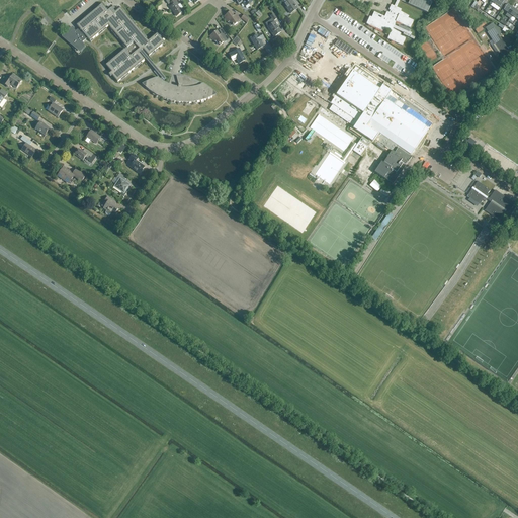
[(177,6),(178,5),(175,0),(174,0),(170,0),(172,2),(169,4),(171,6),(170,8),(176,17),(182,13),(177,6)]
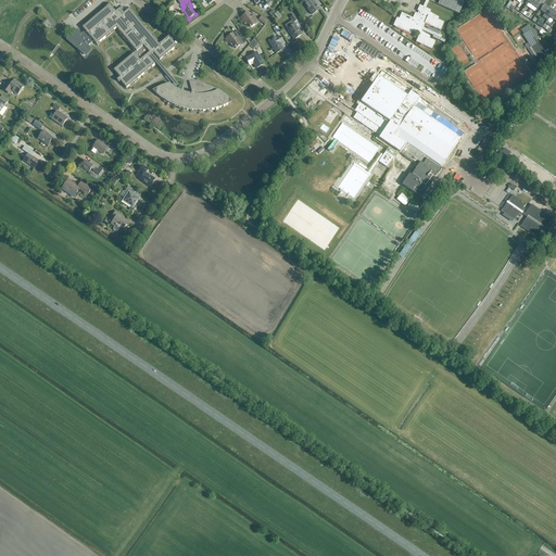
[(312,15),(319,10),(312,0),(305,0),(303,2),(312,15)]
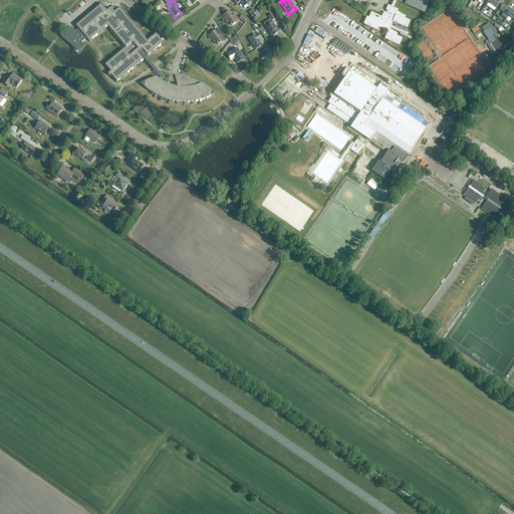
[(394,0),(391,7),(388,5),(386,10),(387,11),(386,13),(383,12),(381,17),(370,13),(368,18),(366,17),(363,24),(379,32),(381,29),(388,32),(384,39),(399,46),(402,38),(397,36),(397,34),(389,29),(393,22),(407,28),(410,21),(405,19),(406,16),(398,12),(398,10),(393,8),(396,1),(405,4),(405,5),(424,13),(428,3),(428,0),(394,0)]
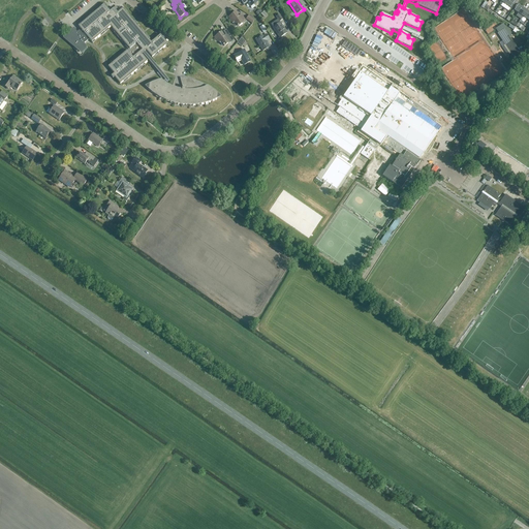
[(510,0),(506,6),(510,8),(508,10),(509,11),(516,3),(510,0)]
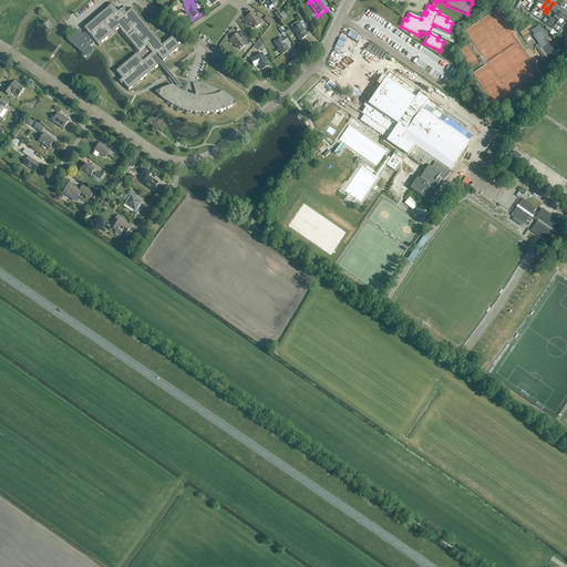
[(555,16),(559,8),(555,4),(548,13),(549,14),(552,12),(555,16)]
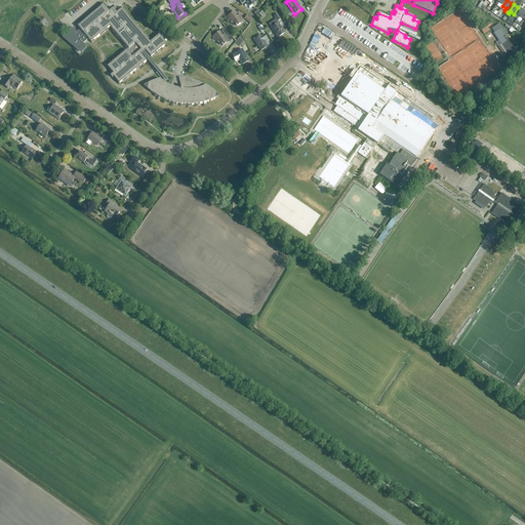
[(69,31),(64,36),(68,40),(72,44),(73,43),(76,47),(77,47),(81,51),(85,47),(84,45),(83,43),(85,42),(86,41),(88,39),(90,41),(91,42),(93,40),(98,36),(110,27),(128,49),(108,67),(113,74),(110,76),(112,78),(113,77),(119,84),(147,61),(140,54),(145,50),(151,57),(166,44),(159,35),(150,42),(122,9),(119,11),(117,9),(113,12),(111,10),(109,12),(104,5),(81,24),(78,27),(80,30),(76,32),(75,30),(71,32),(70,31),(69,31)]
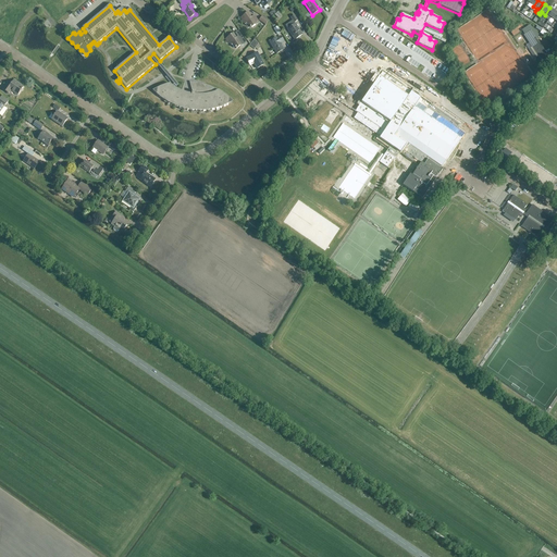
[(549,20),(555,11),(549,8),(545,15),(549,17),(548,20),(549,20)]
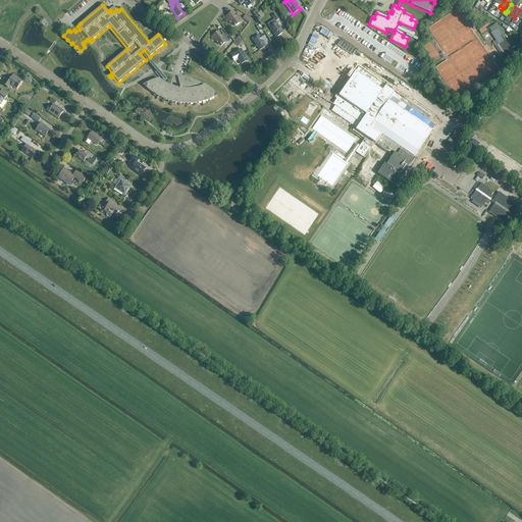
[(236,16),(232,12),(225,17),(228,22),(230,21),(235,27),(243,20),(238,14),(236,16)]
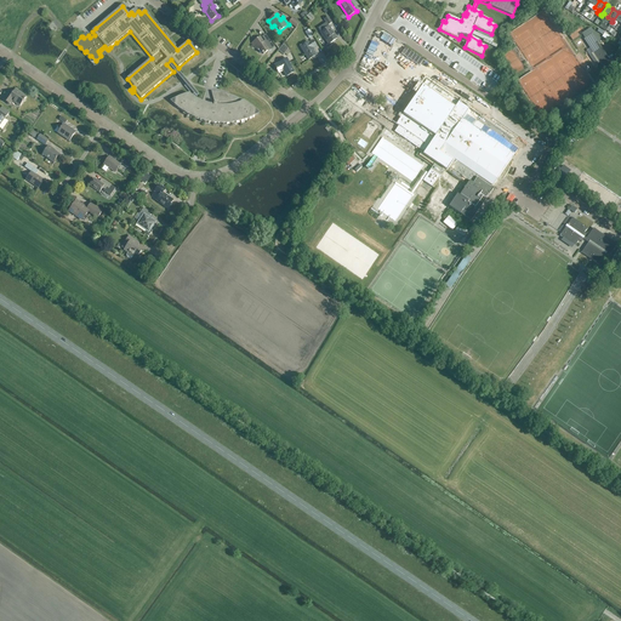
[(329,45),(337,39),(330,29),(326,23),(318,29),(329,45)]
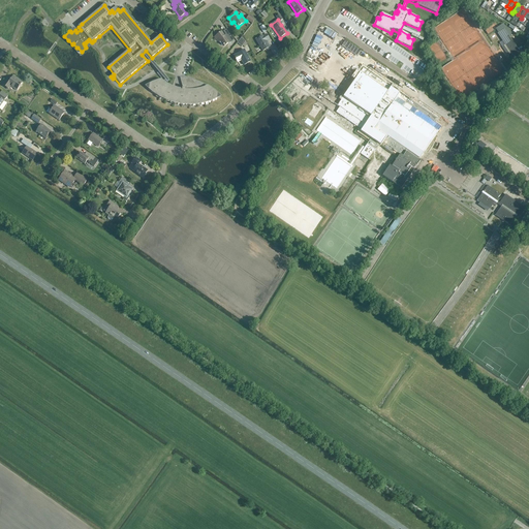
[(512,57),(520,53),(504,29),(497,34),(512,57)]
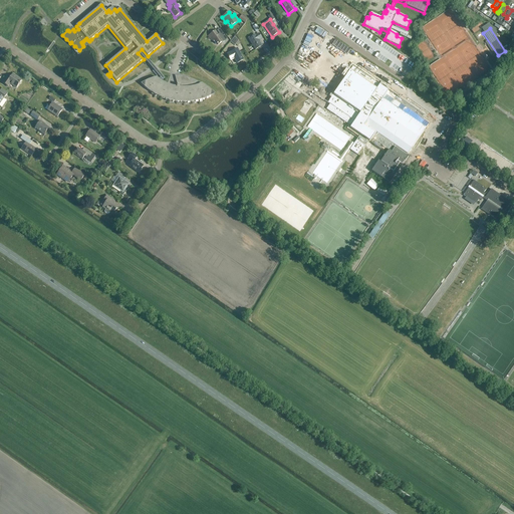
[(218,35),(215,31),(208,36),(212,42),(214,40),(217,45),(225,39),(221,33),(218,35)]
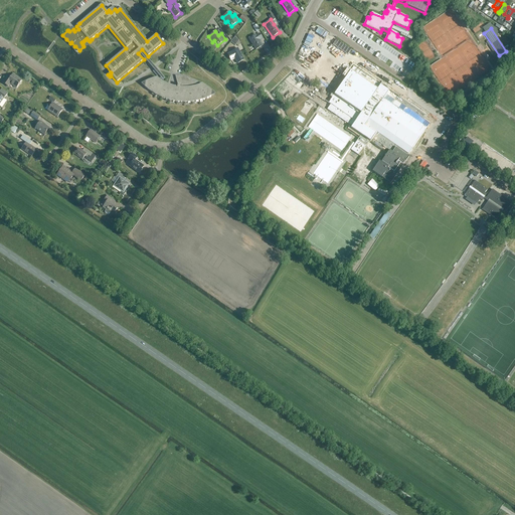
[(260,34),(255,36),(254,34),(248,38),(255,50),(263,46),(259,40),(262,38),(260,34)]
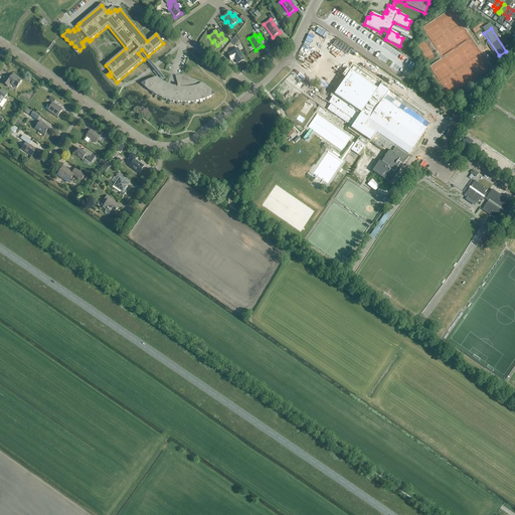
[(235,45),(239,40),(234,37),(230,42),(235,45)]
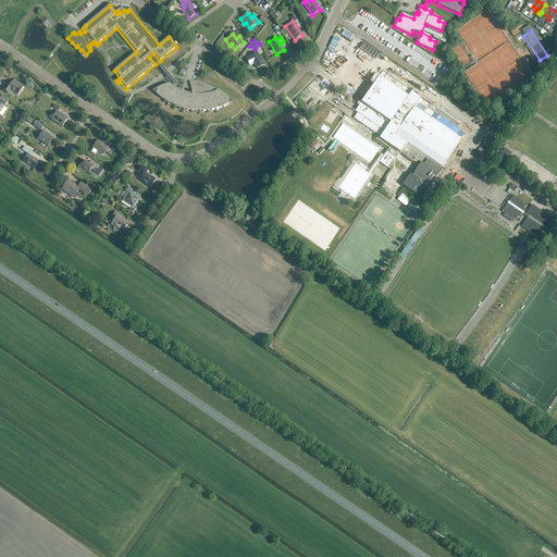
[(264,65),(257,53),(250,57),(246,60),(250,66),(254,64),(257,70),(264,65)]
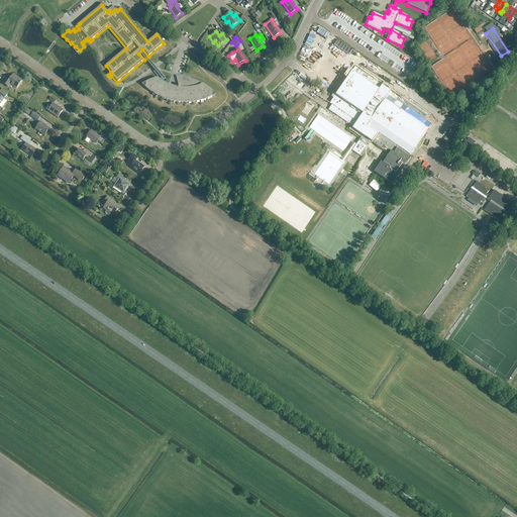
[(21,81),(16,78),(13,75),(10,79),(7,77),(2,83),(8,87),(10,85),(16,89),(21,81)]
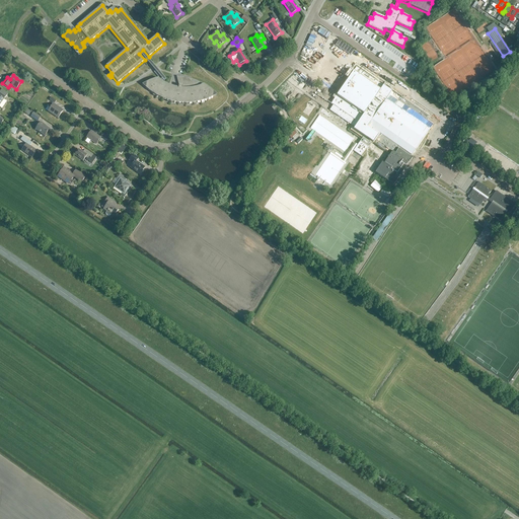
[(211,90),(207,86),(204,85),(202,83),(195,81),(191,79),(186,78),(181,77),(176,77),(178,86),(178,88),(174,87),(168,85),(163,83),(161,81),(160,80),(158,78),(154,79),(149,81),(142,85),(150,92),(156,96),(163,99),(170,101),(177,103),(186,103),(193,103),(201,102),(208,99),(217,95),(211,90)]
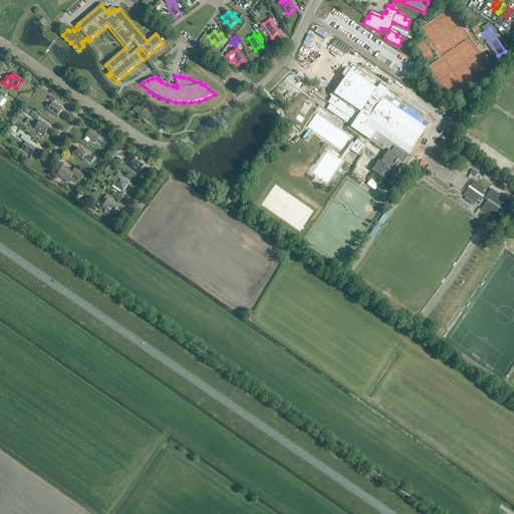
[(384,95),(374,88),(366,100),(371,103),(361,117),(357,122),(351,119),(334,107),(331,112),(355,130),(360,136),(350,150),(357,155),(363,148),(369,143),(384,153),(371,172),(390,184),(404,164),(409,157),(407,156),(408,154),(409,155),(429,124),(422,118),(424,115),(397,96),(395,100),(386,94),(384,95)]
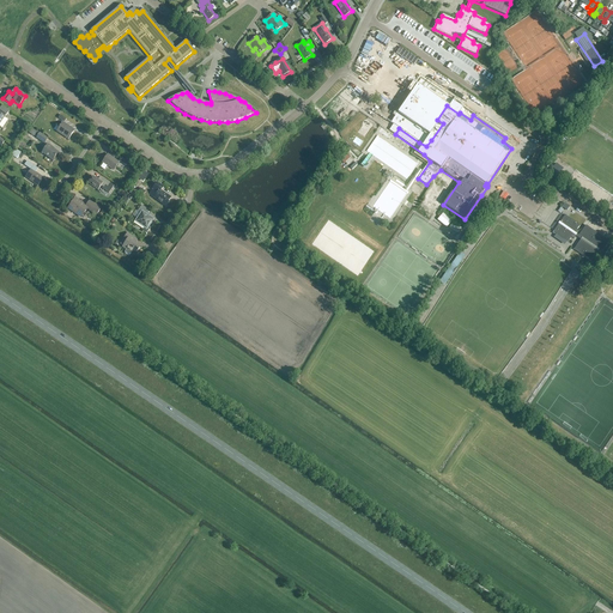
[(68,139),(73,131),(64,123),(58,132),(68,139)]
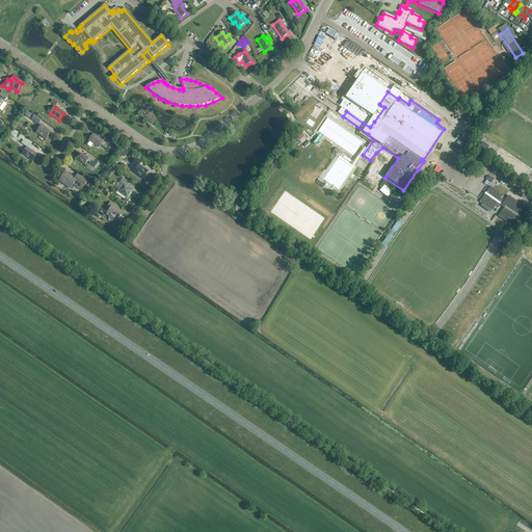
[(38,125),(42,121),(34,115),(31,120),(38,125)]
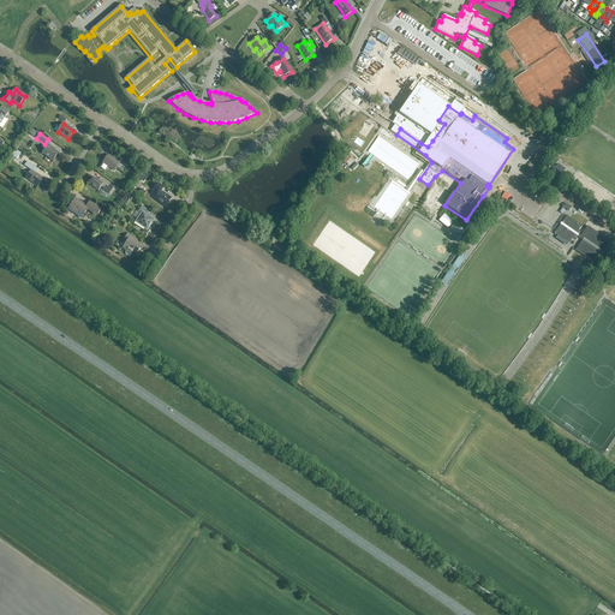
[(53,161),(59,154),(52,149),(52,148),(48,145),(42,154),(53,161)]
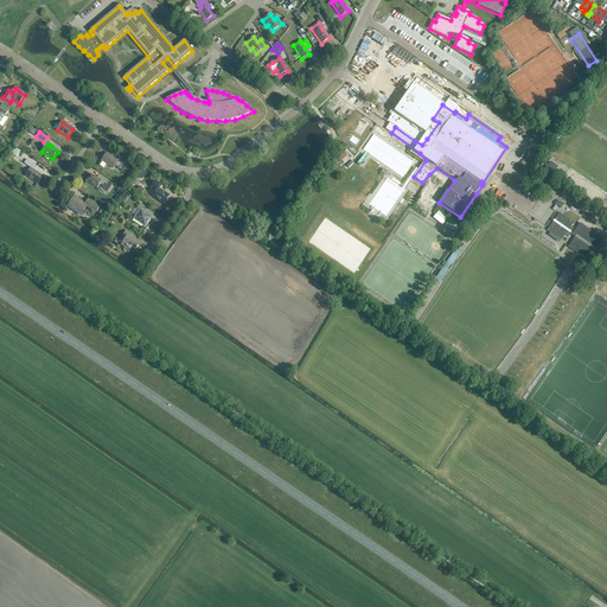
[(16,148),(11,154),(17,158),(19,155),(21,158),(24,154),(21,152),(16,148)]
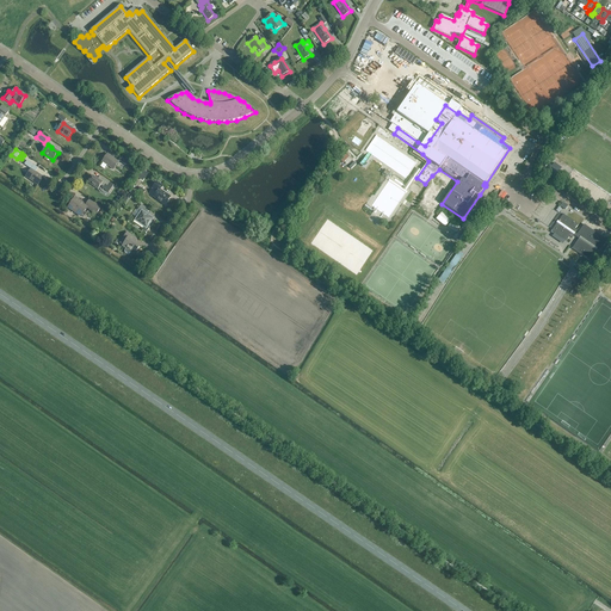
[(113,171),(118,162),(107,155),(102,162),(113,171)]
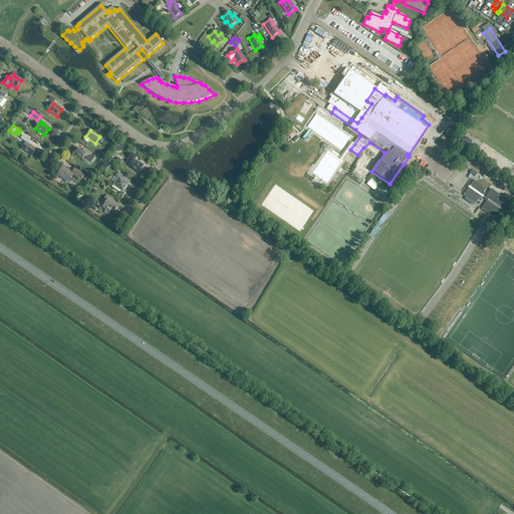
[(32,157),(36,150),(29,145),(32,142),(23,136),(20,139),(26,143),(22,149),(32,157)]
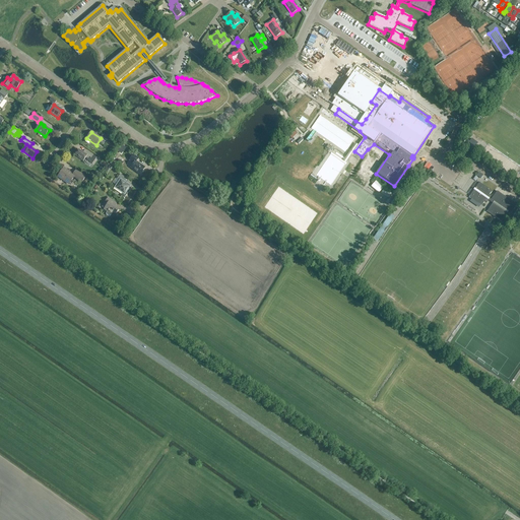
[(477,147),(467,141),(465,144),(462,142),(460,146),(463,148),(463,147),(473,153),(477,147)]
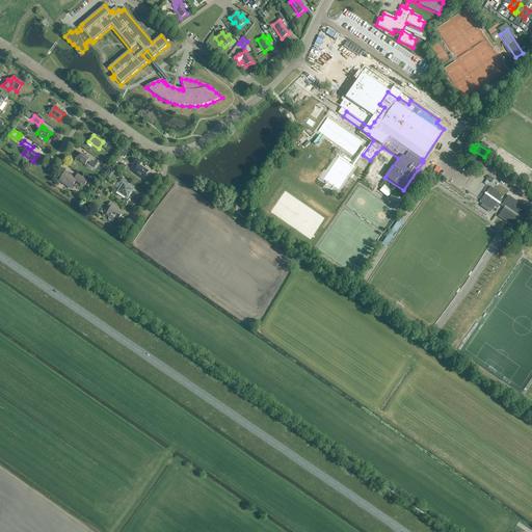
[(87,158),(80,154),(77,159),(85,165),(87,162),(89,163),(88,164),(95,168),(99,162),(89,155),(87,158)]
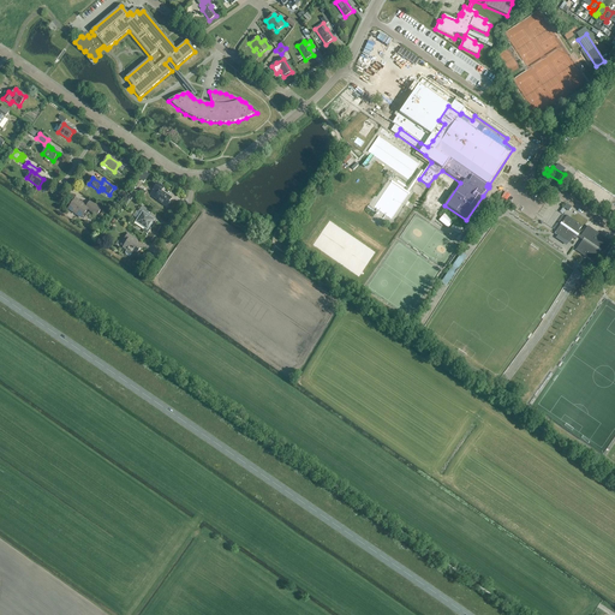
[(166,207),(172,199),(161,192),(163,187),(157,184),(153,190),(157,193),(154,198),(166,207)]
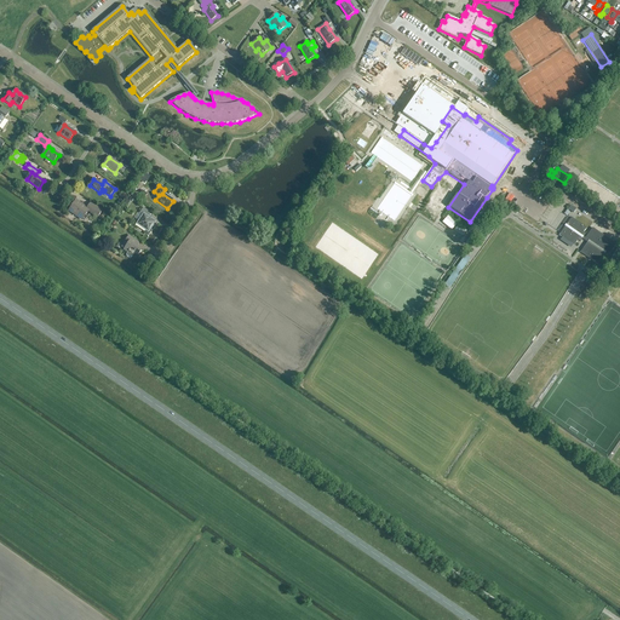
[(75,201),(69,211),(81,219),(81,218),(87,210),(98,218),(102,211),(91,204),(87,207),(86,210),(75,201)]
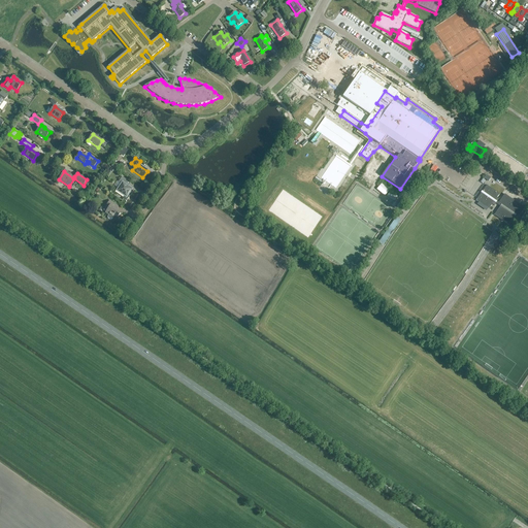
[(127,200),(130,196),(129,195),(133,189),(123,182),(125,179),(122,177),(119,182),(122,183),(116,191),(124,197),(123,198),(127,200)]
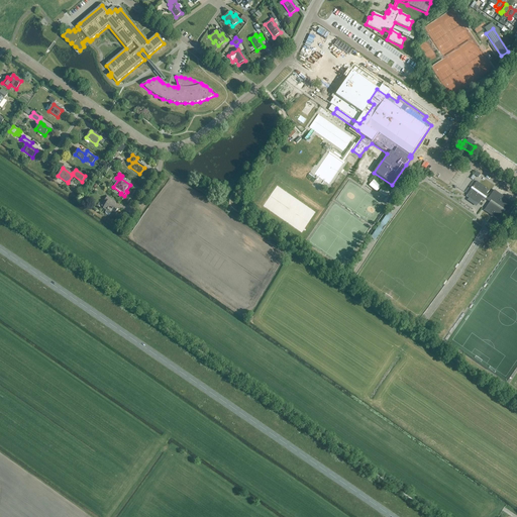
[(369,185),(377,192),(382,186),(374,179),(369,185)]
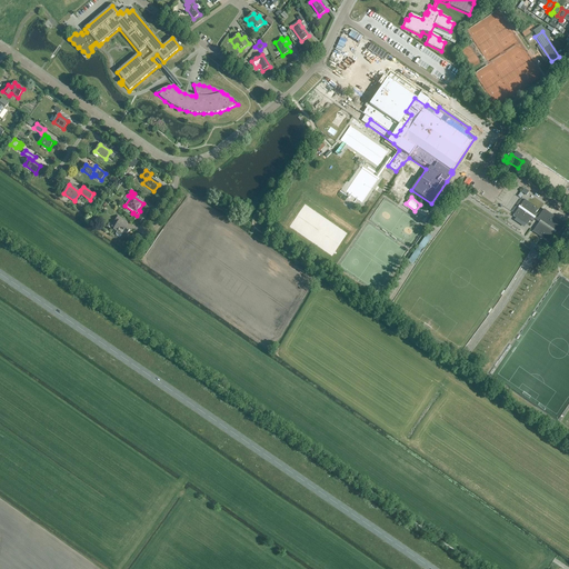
[(538,210),(525,200),(520,207),(519,207),(518,208),(513,215),(518,220),(522,222),(528,225),(530,221),(532,222),(535,219),(539,222),(532,232),(548,243),(555,233),(557,235),(558,233),(559,235),(566,225),(543,210),(537,219),(536,218),(537,215),(536,213),(538,210)]
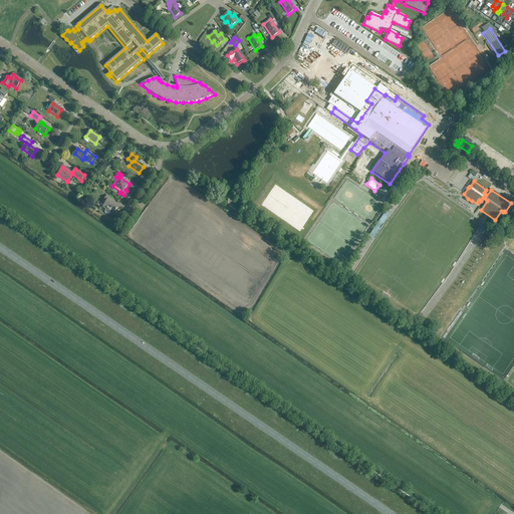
[(112,215),(117,208),(114,205),(116,202),(106,195),(103,200),(104,200),(103,201),(105,203),(101,208),(105,210),(104,211),(104,213),(107,215),(108,215),(109,213),(112,215)]
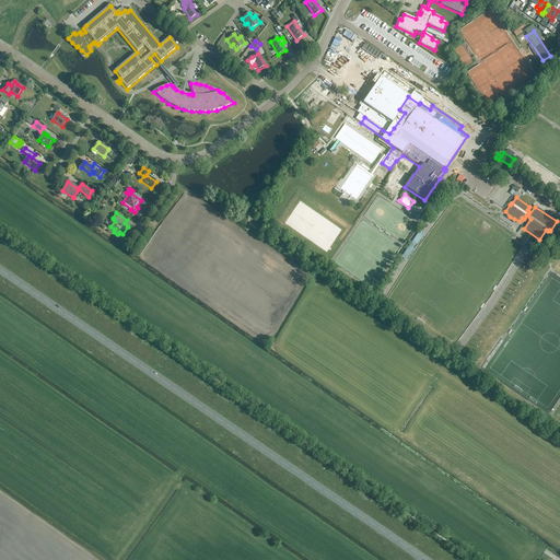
[(407,260),(424,233),(420,230),(401,257),(407,260)]
